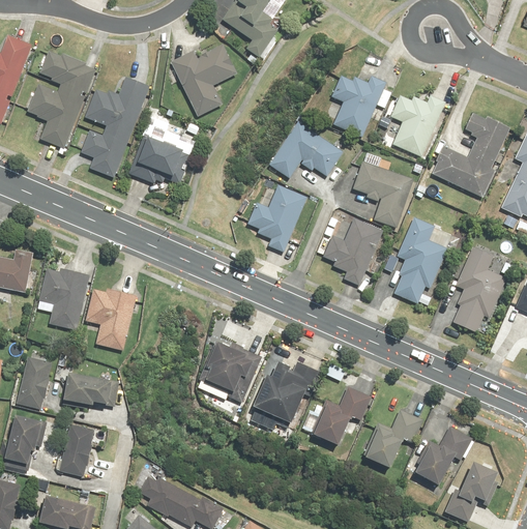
[(232,9),(224,21),(251,41),(246,47),(260,58),(281,31),(270,23),(287,0),(242,0),(242,1),(250,7),(242,17),(232,9)]
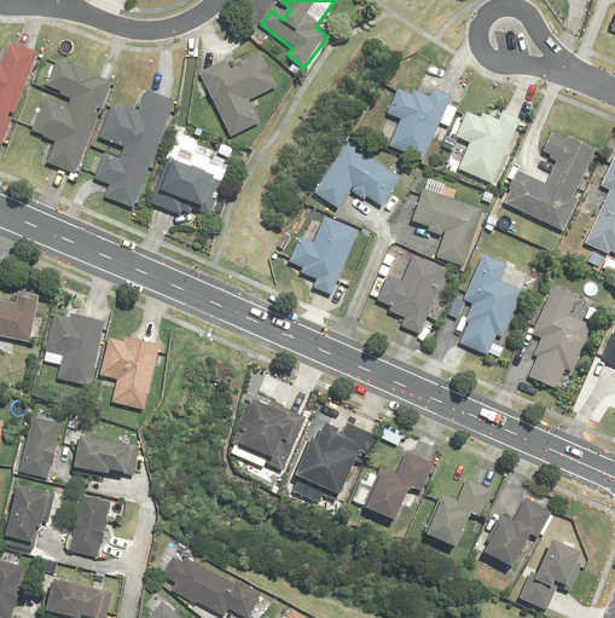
[(0,146),(36,53),(11,44),(3,64),(0,63),(0,146)]
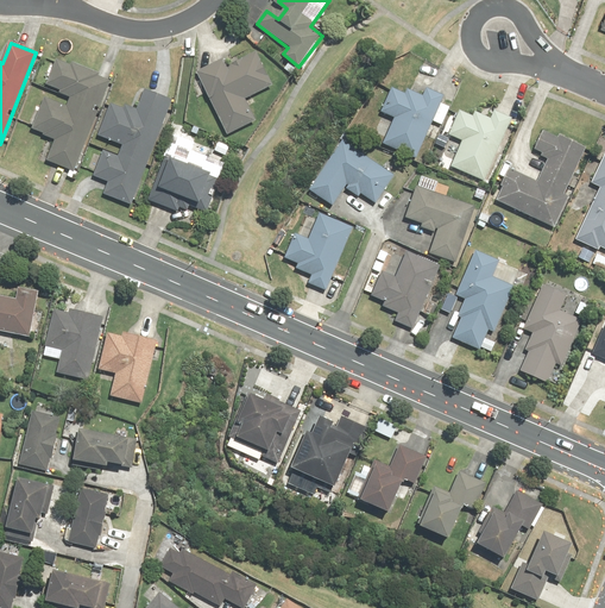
[(222,56),(195,69),(227,133),(256,119),(245,99),(273,85),(257,50),(227,64),(222,56)]
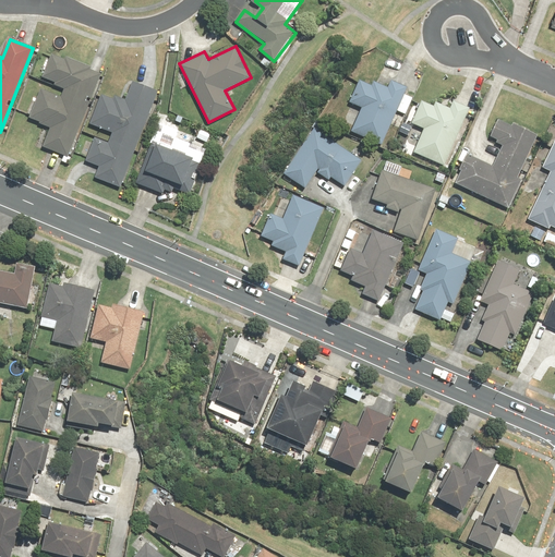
[(100,73),(86,68),(87,64),(61,53),(60,57),(52,53),(43,76),(68,86),(62,98),(40,89),(28,119),(49,128),(43,146),(68,156),(100,73)]
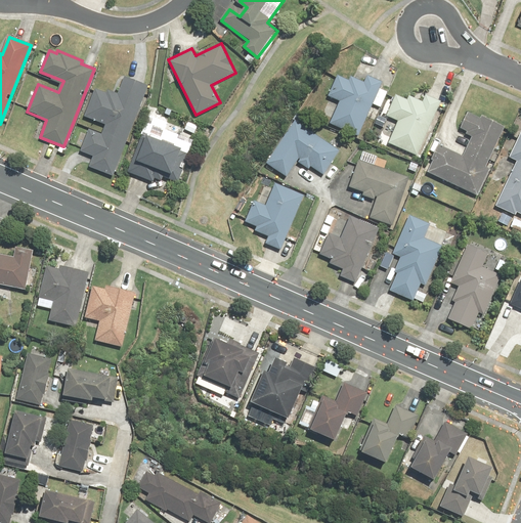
[(367,74),(364,81),(351,75),(350,79),(338,73),(329,94),(340,99),(330,122),(358,135),(383,81),(367,74)]
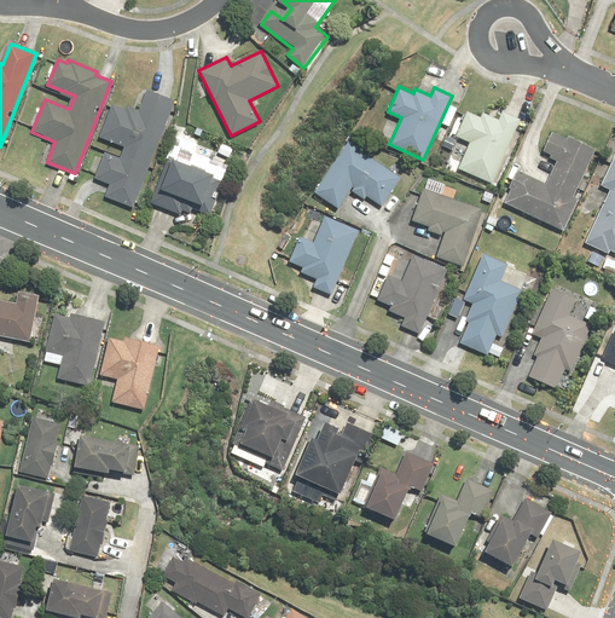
[(132,208),(175,99),(148,87),(139,110),(128,107),(126,111),(114,107),(102,136),(125,144),(119,160),(103,152),(93,177),(111,183),(105,197),(132,208)]
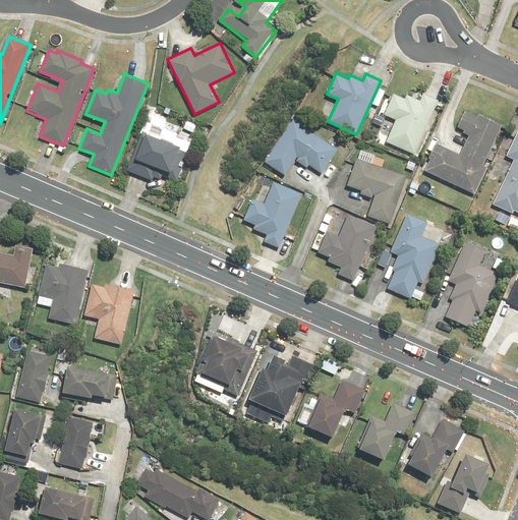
[(423,93),(419,100),(407,94),(405,98),(394,93),(384,113),(395,118),(385,141),(413,155),(439,100),(423,93)]
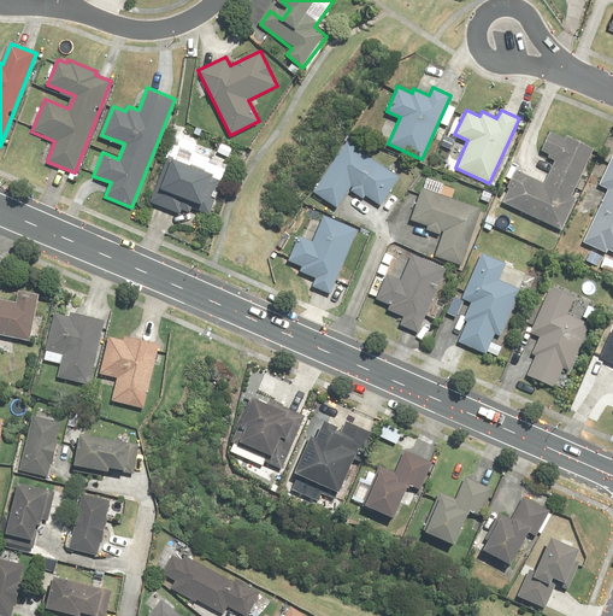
[(594,147),(566,134),(565,138),(549,130),(541,150),(548,153),(547,156),(554,159),(543,182),(516,169),(507,187),(510,188),(502,201),(561,229),(576,198),(571,195),(594,147)]
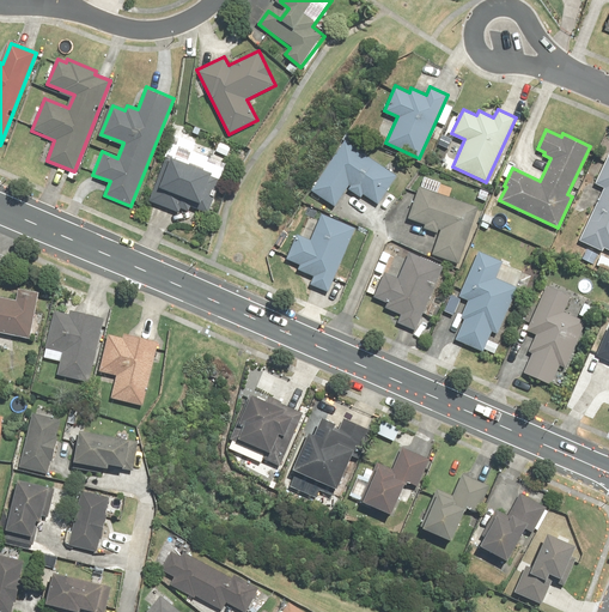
[(396,175),(345,139),(310,188),(334,205),(346,187),(360,198),(363,194),(376,205),(396,175)]
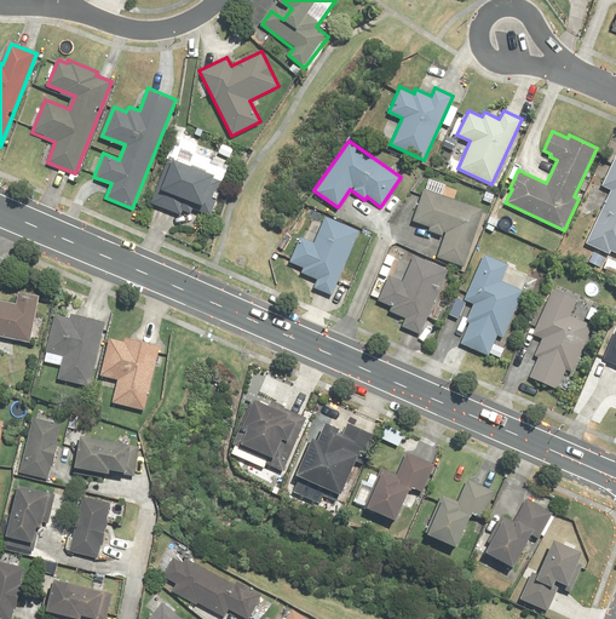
[(615,154),(602,185),(610,189),(585,242),(609,253),(610,250),(615,252),(615,154)]
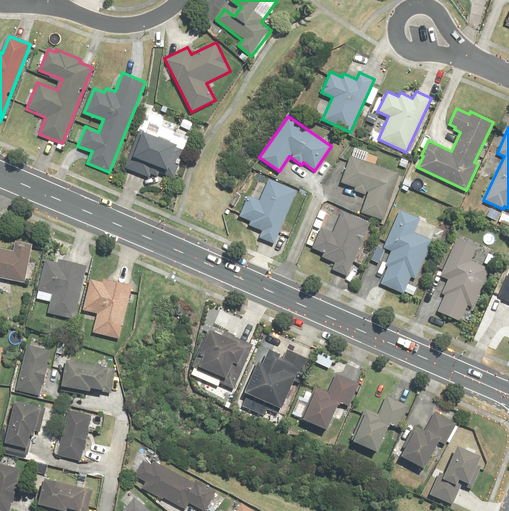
[(183,145),(139,129),(124,169),(149,178),(151,173),(158,176),(159,171),(173,176),(183,145)]
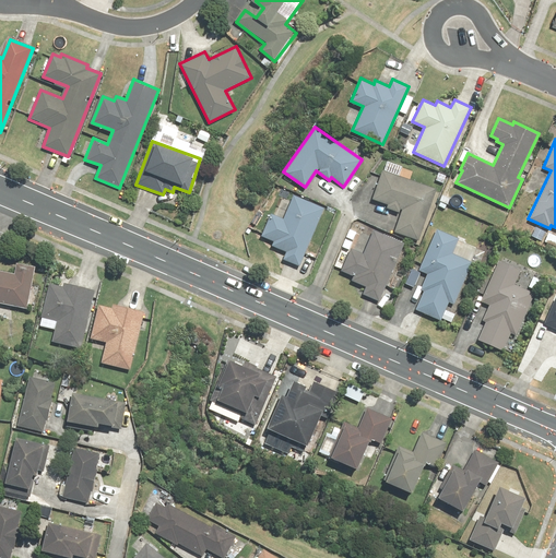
[(437,190),(383,168),(373,197),(387,202),(385,208),(401,214),(394,230),(417,239),(437,190)]
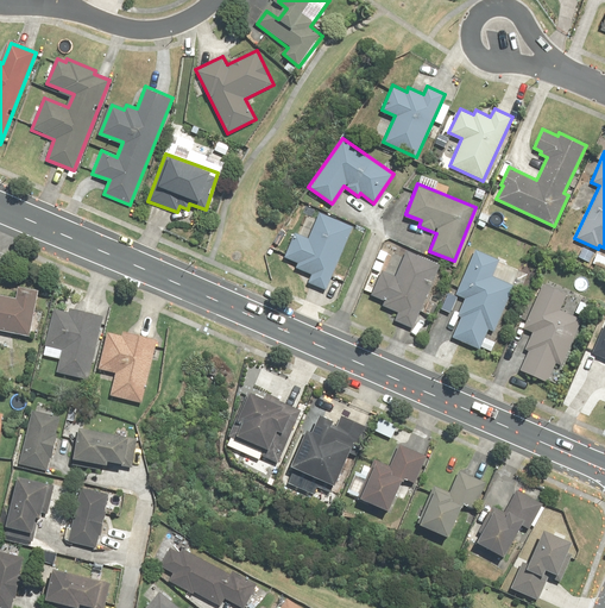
[(325,288),(353,227),(319,212),(307,238),(295,232),(284,256),(297,262),(295,268),(310,274),(308,281),(325,288)]
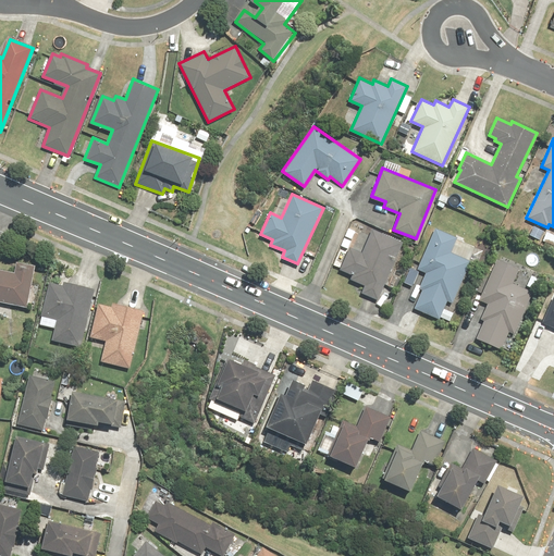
[(459,237),(435,226),(417,267),(427,271),(418,291),(421,293),(415,307),(440,319),(450,299),(454,301),(472,262),(452,252),(459,237)]
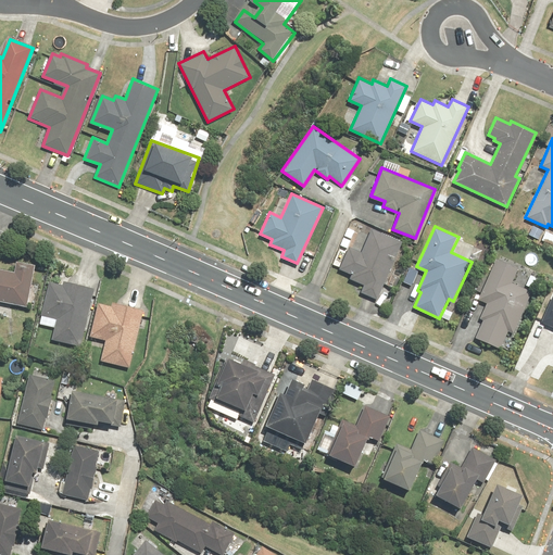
[(378,301),(402,241),(369,228),(361,251),(347,246),(337,269),(354,276),(352,280),(364,285),(361,293),(378,301)]
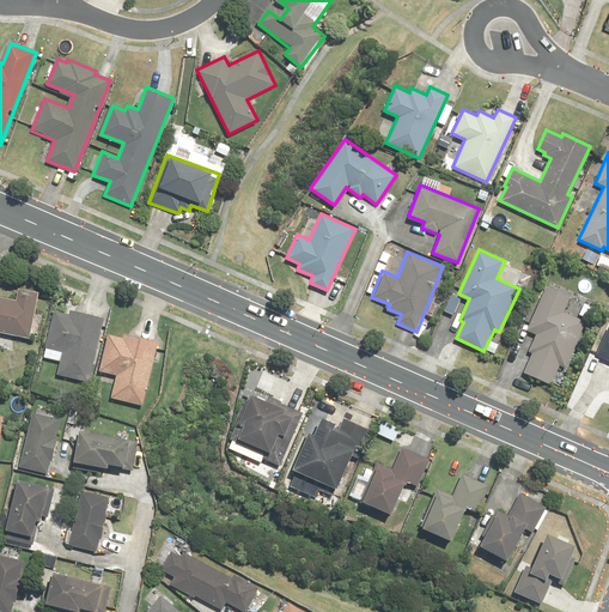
[(608,259),(600,255),(595,265),(608,271),(608,259)]
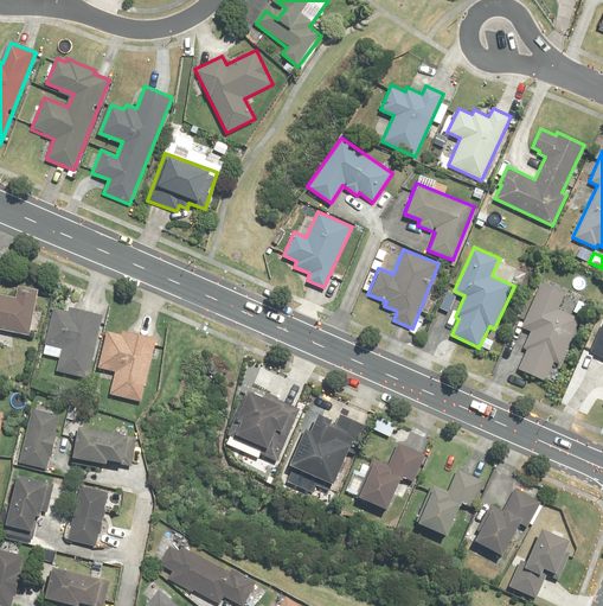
[(564,287),(543,279),(524,325),(531,329),(517,367),(546,378),(553,362),(559,364),(578,317),(556,307),(564,287)]
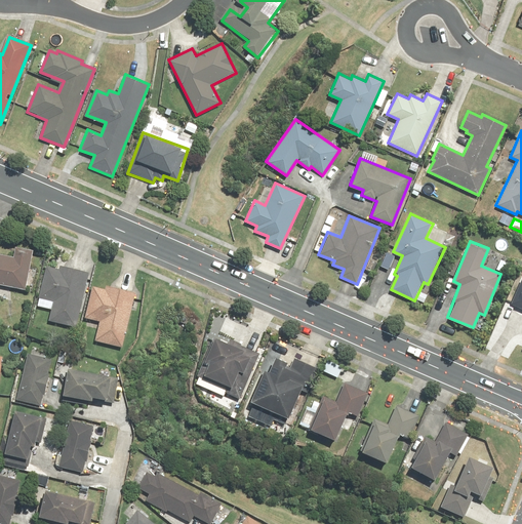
[(13,256),(0,253),(0,284),(26,290),(35,248),(15,244),(13,256)]
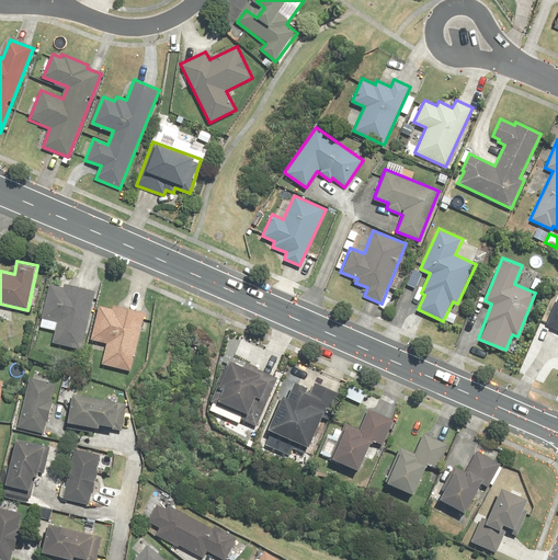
[(83,349),(94,290),(63,284),(63,287),(47,285),(40,327),(50,329),(48,342),(83,349)]
